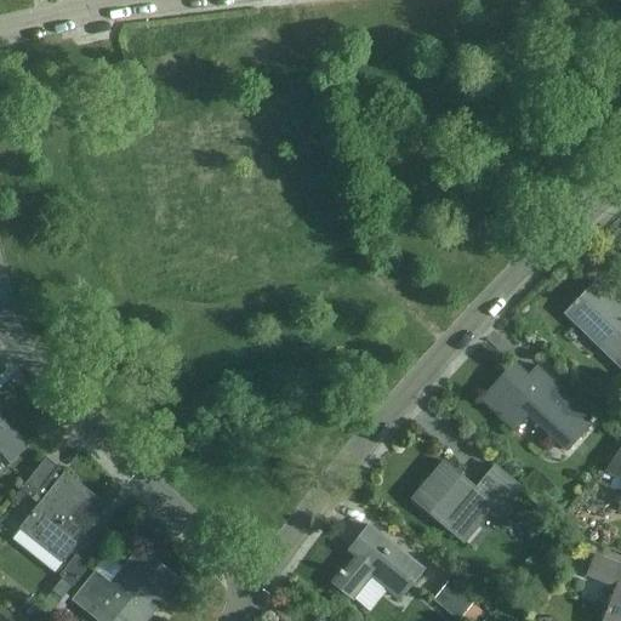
[(620,308),(594,284),(567,313),(619,364),(620,365),(620,308)]
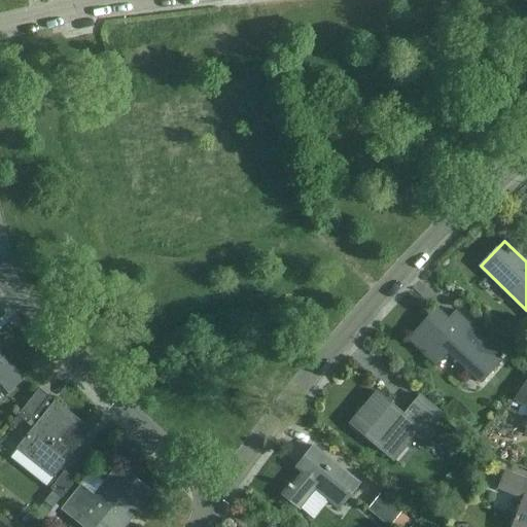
[(450,317),(438,307),(409,340),(436,366),(448,353),(481,383),(505,356),(455,311),(450,317)]
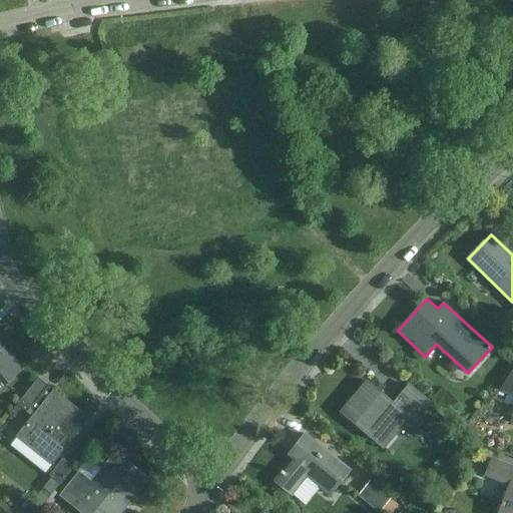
[(0,390),(4,387),(3,386),(21,371),(0,346),(0,390)]
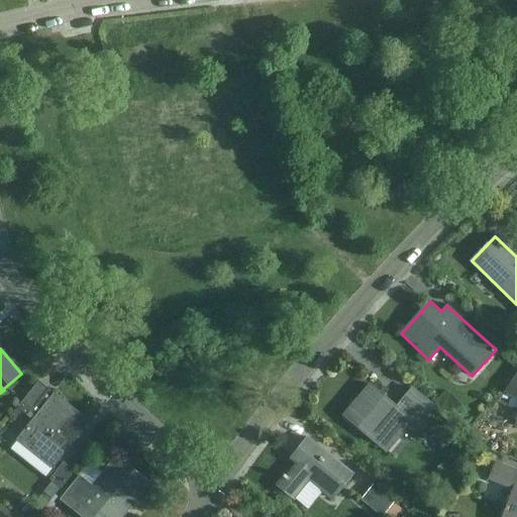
[(516,372),(504,392),(516,397),(516,415),(515,420),(516,420),(516,372)]
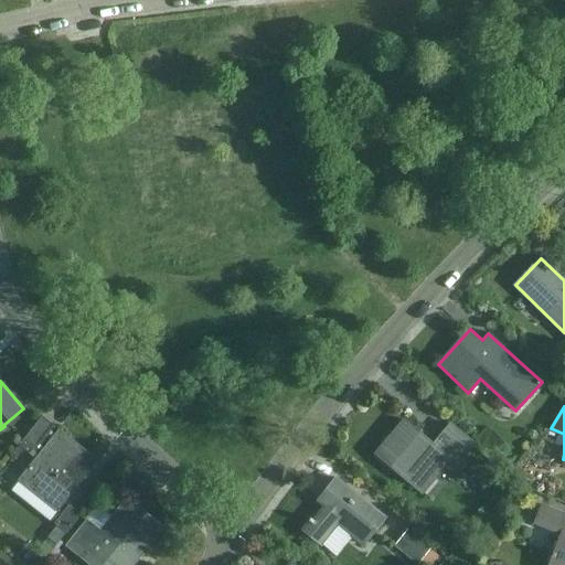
[(97,461),(59,432),(52,426),(42,417),(19,446),(29,454),(32,450),(40,456),(19,481),(56,512),(97,461)]
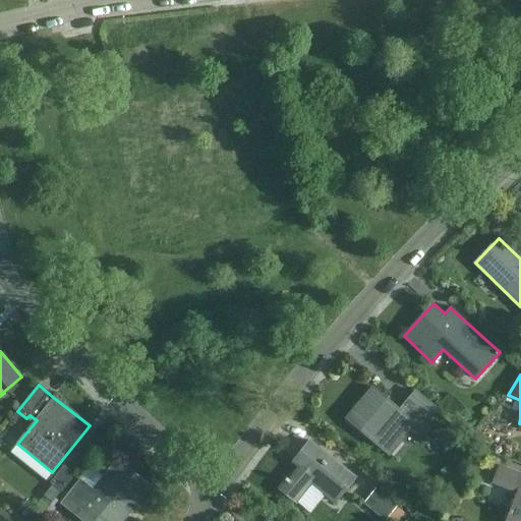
[(416,392),(400,411),(373,388),(347,420),(388,455),(410,428),(416,433),(437,409),(416,392)]
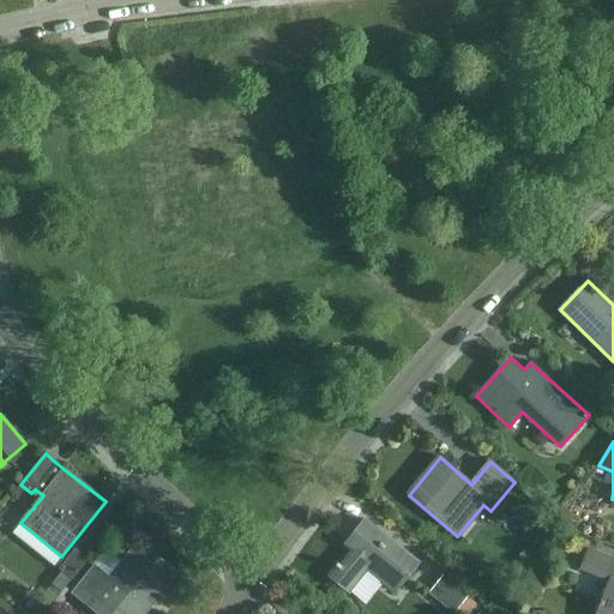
[(540,527),(551,536),(559,525),(548,516),(540,527)]
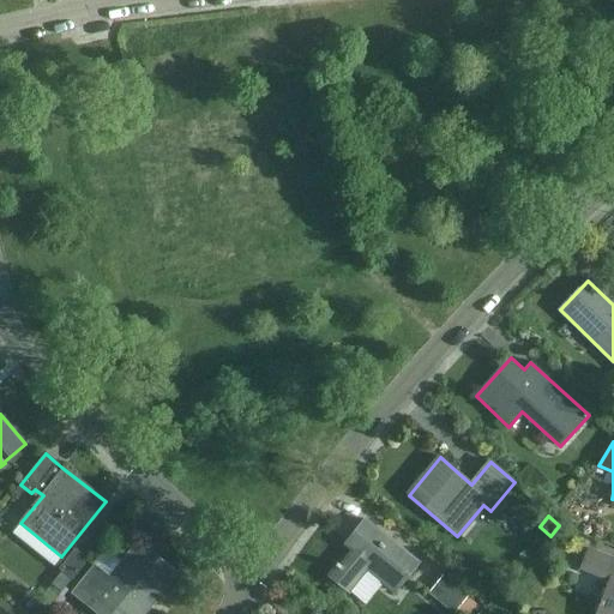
[(367,571),(395,593),(419,564),(365,521),(354,534),(362,541),(342,567),(338,564),(335,567),(339,570),(332,579),(349,594),(367,571)]
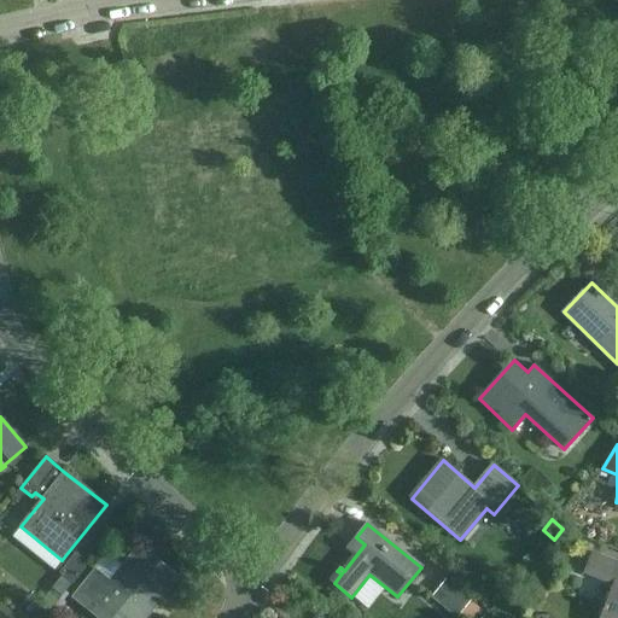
[(71,598),(97,617),(146,617),(179,578),(138,546),(109,582),(94,570),(71,598)]
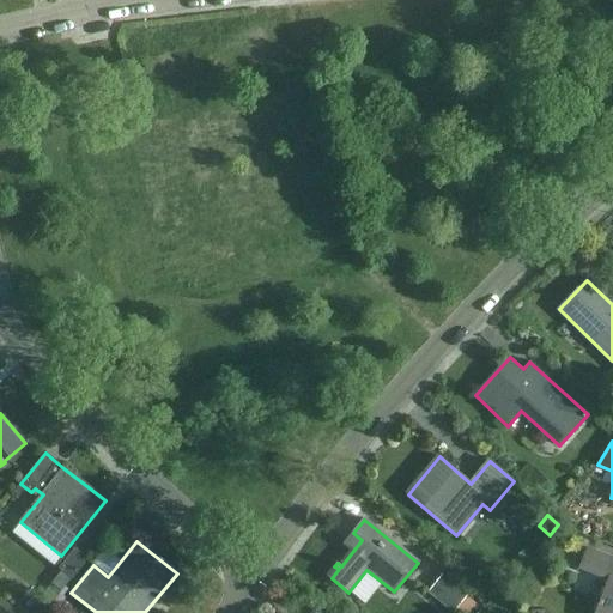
[(612,612),(612,557),(587,547),(578,566),(607,578),(594,612),(612,612)]
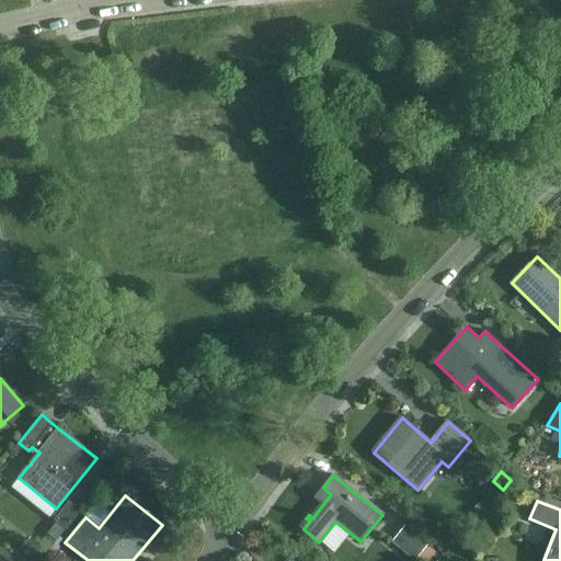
[(68,502),(54,521),(67,530),(81,512),(68,502)]
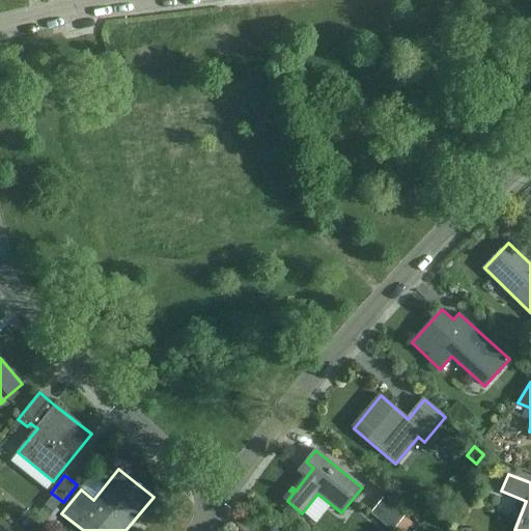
[(406,515),(384,498),(371,513),(393,530),(404,516),(406,515)]
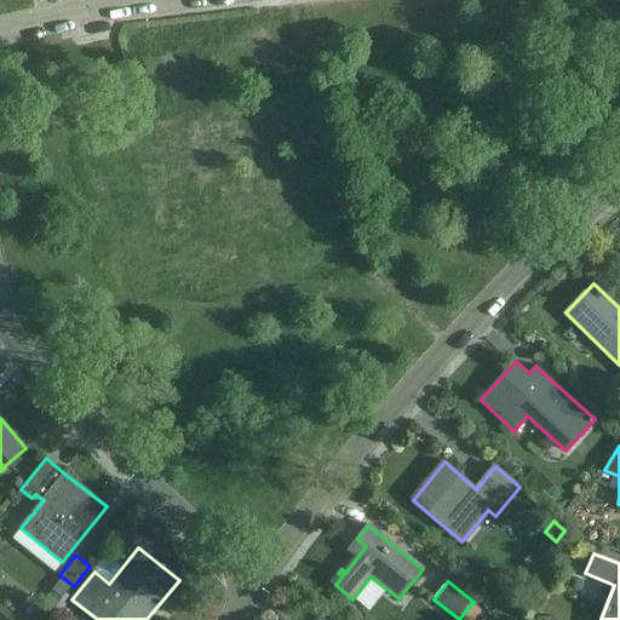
[(51,612),(62,600),(52,592),(42,604),(51,612)]
